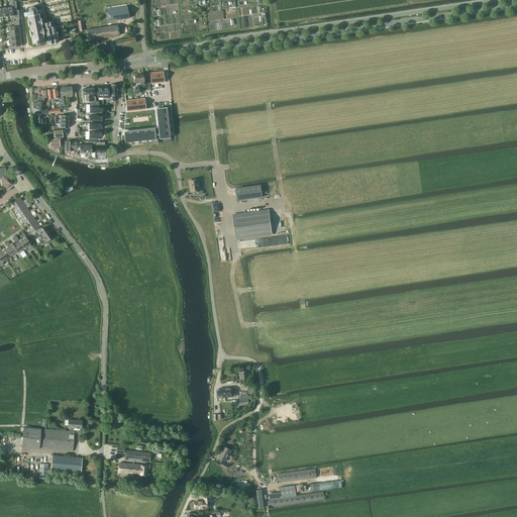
[(41,24),(42,24),(40,18),(39,14),(43,13),(42,9),(37,10),(35,7),(33,6),(30,7),(28,9),(28,11),(23,12),(24,17),(27,16),(28,20),(27,20),(28,26),(29,26),(30,30),(29,30),(30,36),(32,36),(33,43),(33,44),(34,44),(34,43),(36,43),(37,44),(38,44),(38,46),(41,46),(40,43),(41,43),(41,42),(44,42),(45,42),(44,38),(47,38),(46,32),(44,33),(43,28),(42,28),(41,24)]
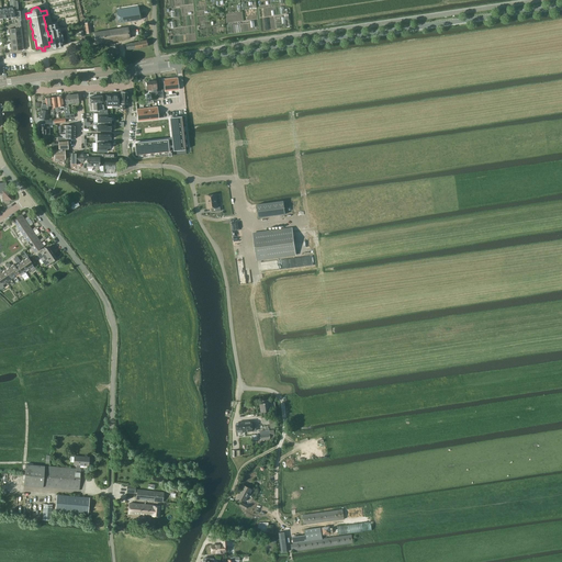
[(138,7),(116,10),(117,24),(141,20),(138,7)]
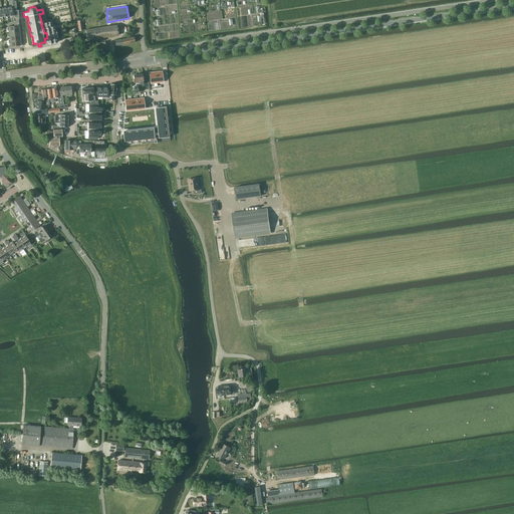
[(46,32),(47,38),(48,44),(57,42),(56,37),(57,37),(56,30),(55,31),(54,26),(52,26),(51,21),(44,23),(45,27),(46,32)]
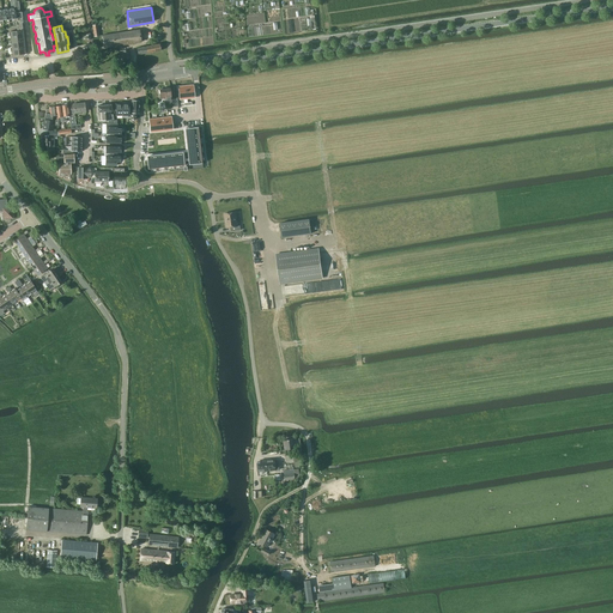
[(141,42),(140,30),(102,35),(104,48),(141,42)]
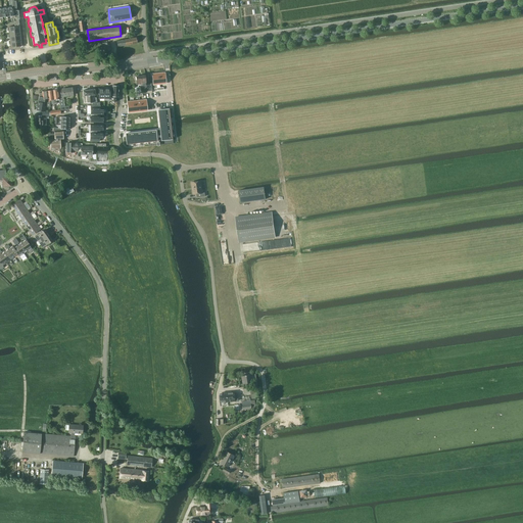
[(137,43),(136,37),(116,41),(117,47),(137,43)]
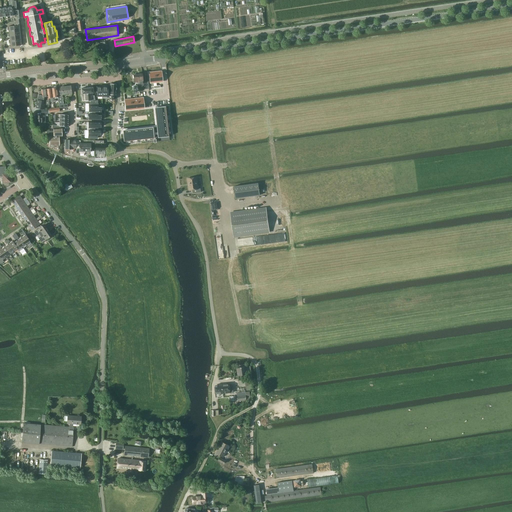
[(149,90),(149,88),(150,88),(149,81),(143,82),(142,73),(133,74),(134,83),(138,82),(138,85),(143,84),(144,89),(138,90),(137,85),(136,85),(135,83),(131,84),(132,92),(138,91),(149,90)]
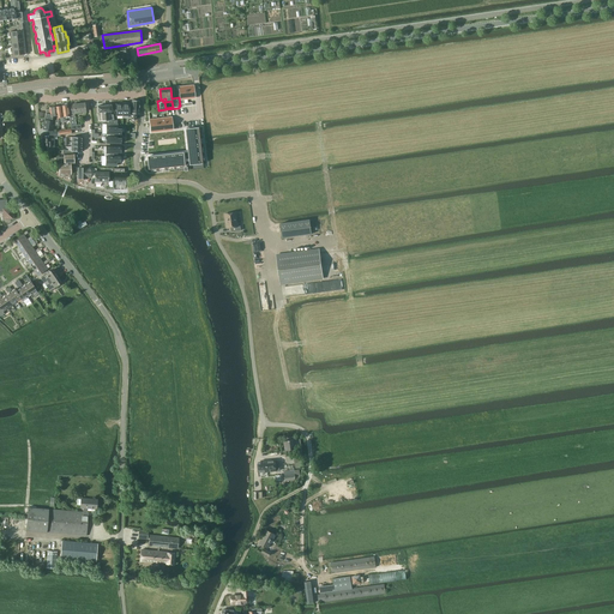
[(86,112),(85,103),(78,103),(77,103),(74,103),(74,104),(73,104),(73,106),(68,106),(70,118),(71,126),(76,125),(74,115),(74,113),(86,112)]
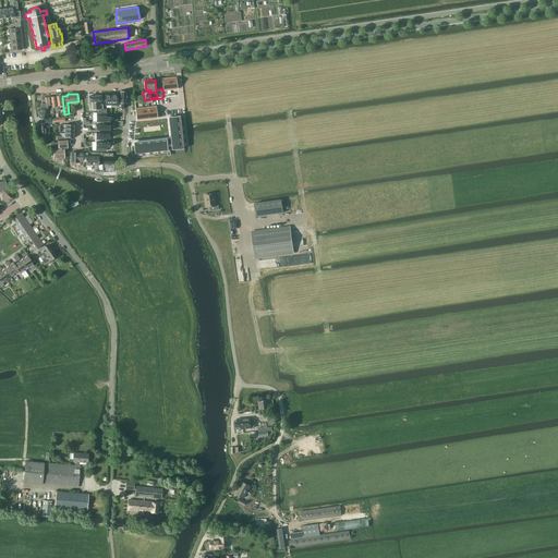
[(100,101),(102,101),(101,95),(88,96),(88,102),(92,101),(93,110),(100,109),(104,109),(104,105),(100,105),(100,101)]
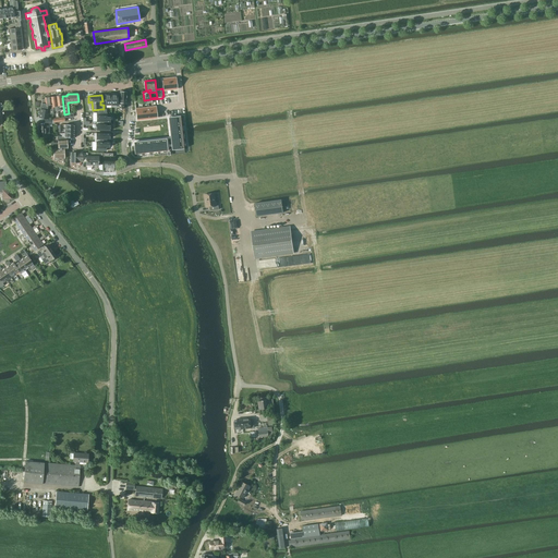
[(43,99),(41,104),(41,102),(40,108),(48,108),(48,106),(52,106),(51,97),(45,97),(45,99),(43,99)]
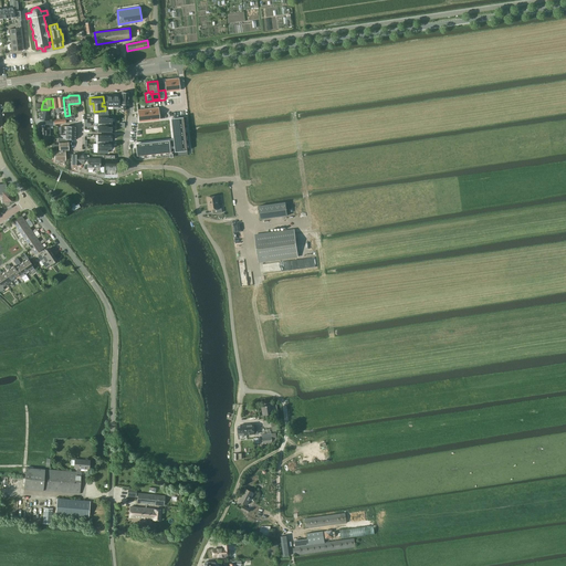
[(40,118),(41,119),(49,121),(50,115),(48,115),(48,112),(41,111),(40,118)]
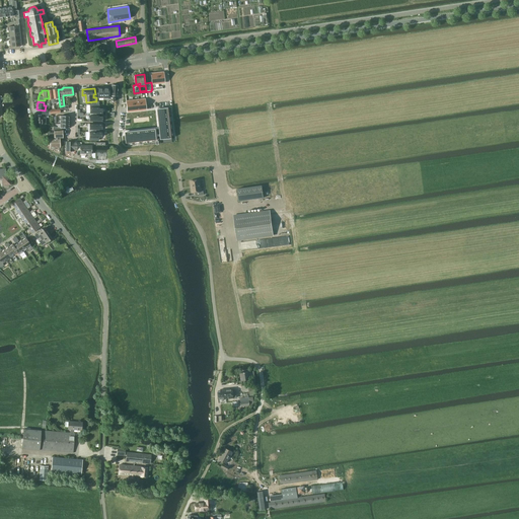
[(90,104),(89,113),(98,113),(101,113),(102,108),(99,108),(99,104),(90,104)]
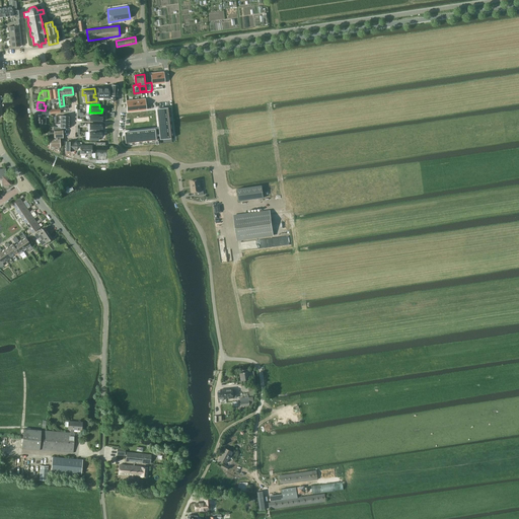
[(172,124),(172,122),(171,122),(169,122),(169,117),(171,117),(172,117),(171,114),(170,115),(168,115),(168,109),(168,107),(162,108),(157,109),(159,129),(160,134),(160,136),(161,143),(171,142),(171,136),(170,132),(172,131),(173,131),(173,129),(172,129),(170,129),(169,124),(171,124),(172,124)]
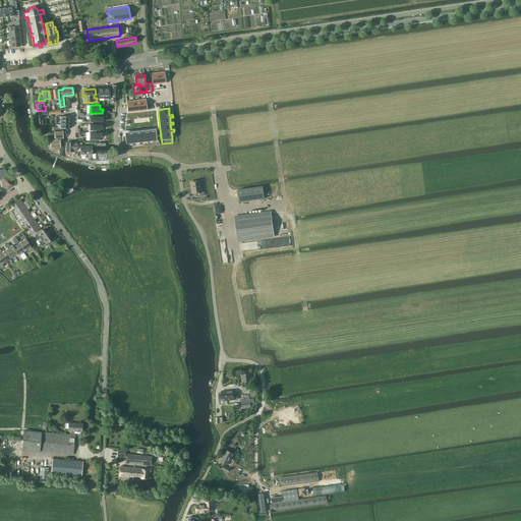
[(99,117),(99,113),(90,113),(90,121),(102,121),(102,117),(99,117)]
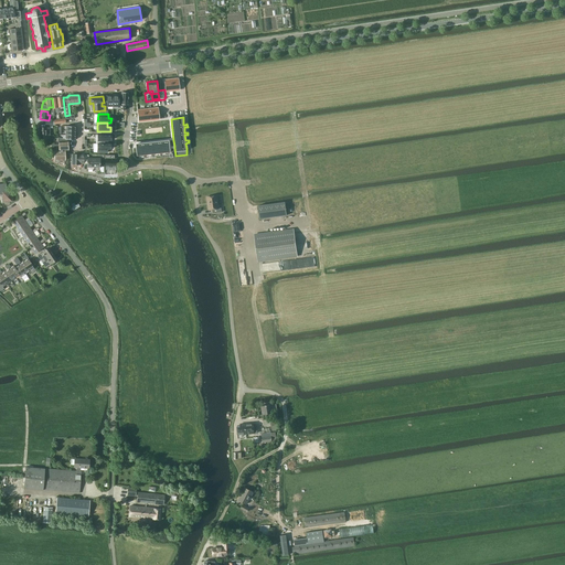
[(50,128),(40,128),(40,138),(46,138),(46,140),(50,140),(50,138),(50,128)]
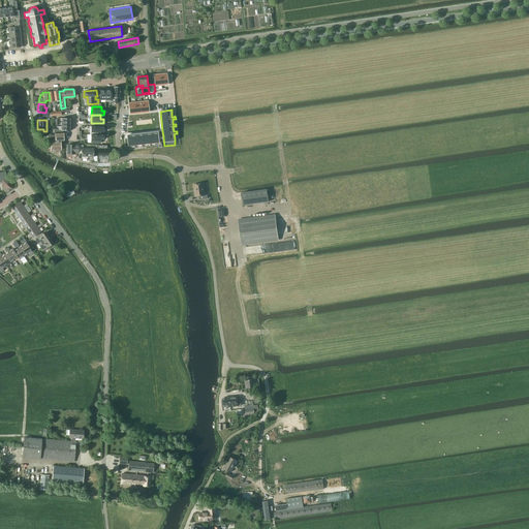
[(100,130),(103,130),(103,126),(91,126),(91,134),(100,134),(100,130)]
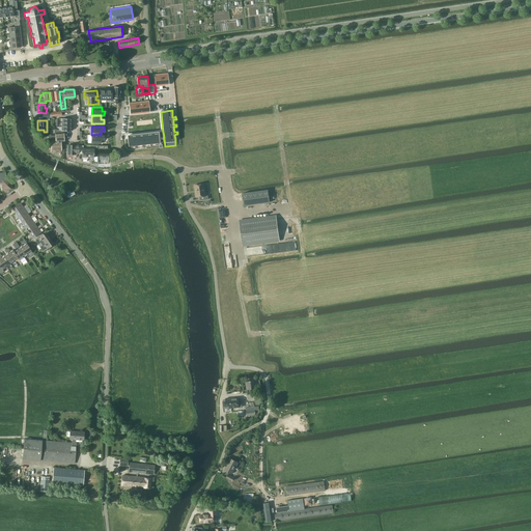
[(55,136),(51,136),(48,136),(49,142),(52,142),(52,150),(61,150),(61,143),(64,143),(64,141),(64,137),(65,136),(64,132),(56,133),(56,136),(55,136)]
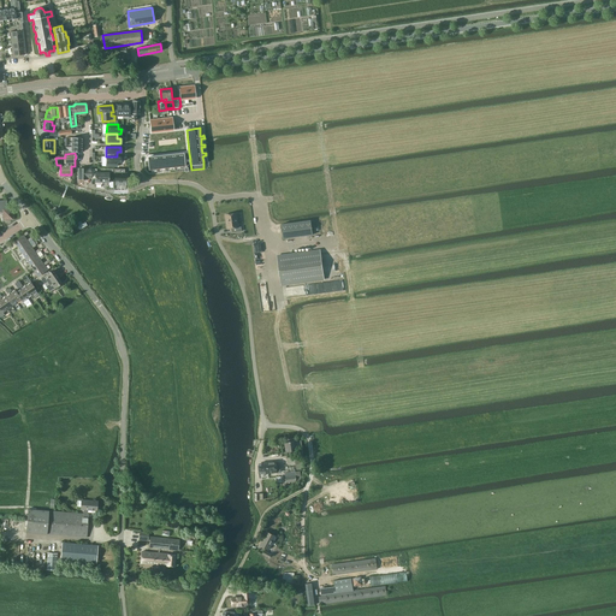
[(178,171),(177,170),(177,167),(183,166),(185,166),(183,153),(148,157),(148,158),(148,161),(149,170),(152,170),(157,169),(158,172),(160,172),(160,171),(160,169),(166,169),(166,171),(166,172),(169,171),(169,170),(169,167),(175,167),(175,171),(178,171)]
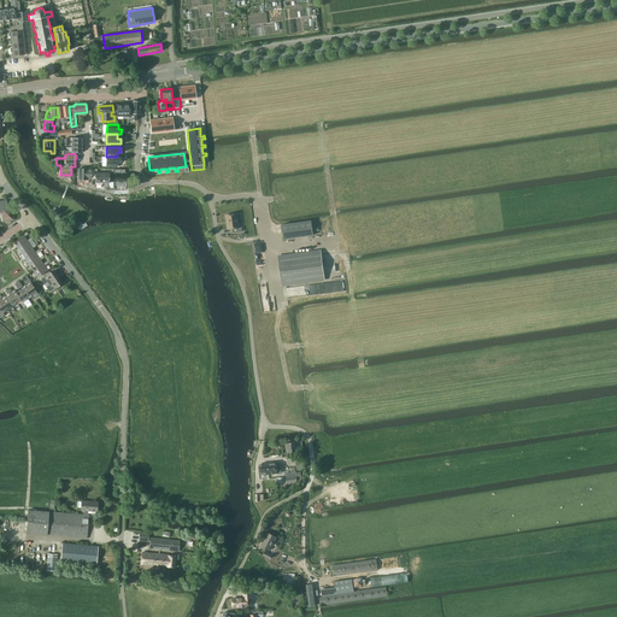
[(117,157),(106,157),(106,166),(117,166),(117,162),(121,162),(121,157),(117,157)]
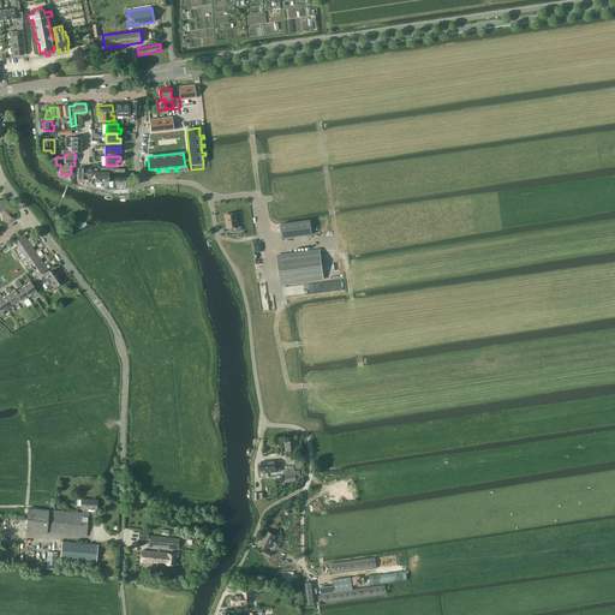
[(88,178),(91,178),(91,171),(89,169),(89,168),(78,168),(78,179),(88,179),(88,178)]
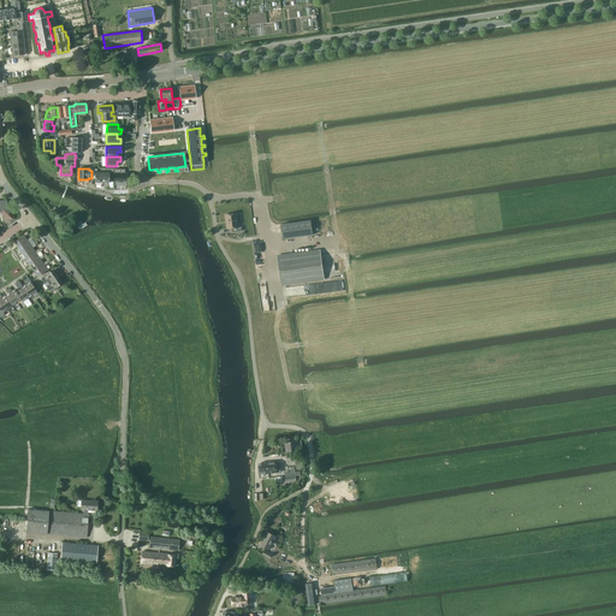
[(116,169),(116,173),(116,182),(128,182),(128,173),(125,173),(125,169),(116,169)]
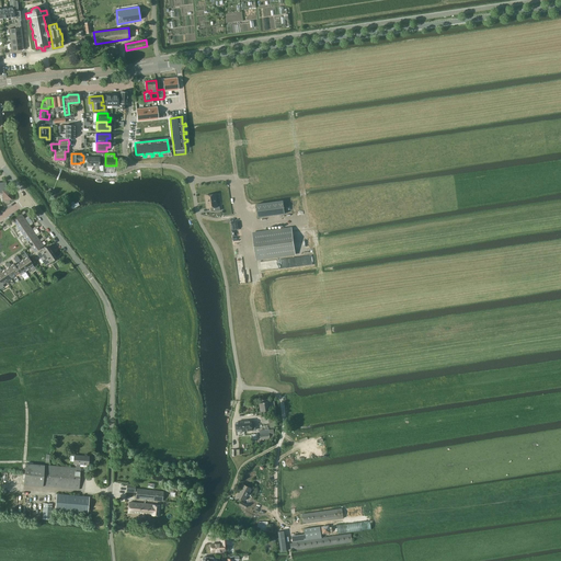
[(88,156),(83,156),(83,162),(87,162),(87,165),(87,168),(88,168),(92,168),(93,168),(93,165),(99,167),(100,157),(88,157),(88,156)]
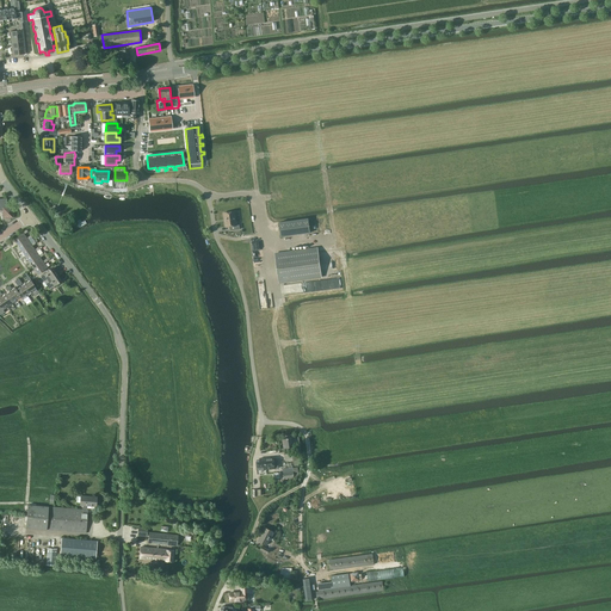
[(0,210),(2,210),(2,218),(13,217),(13,208),(7,208),(7,199),(0,198),(0,210)]
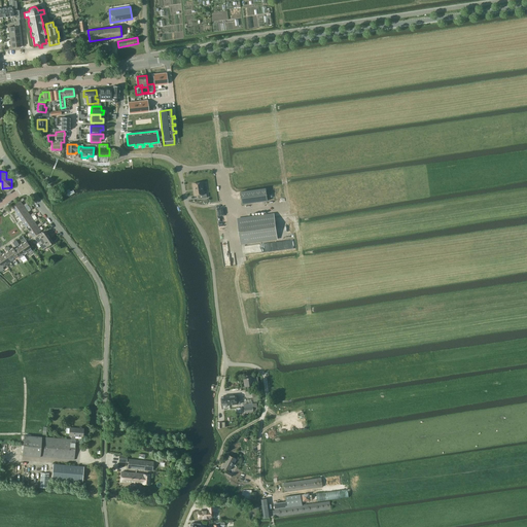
[(205,194),(203,182),(192,183),(195,196),(199,196),(199,199),(207,198),(207,194),(205,194)]
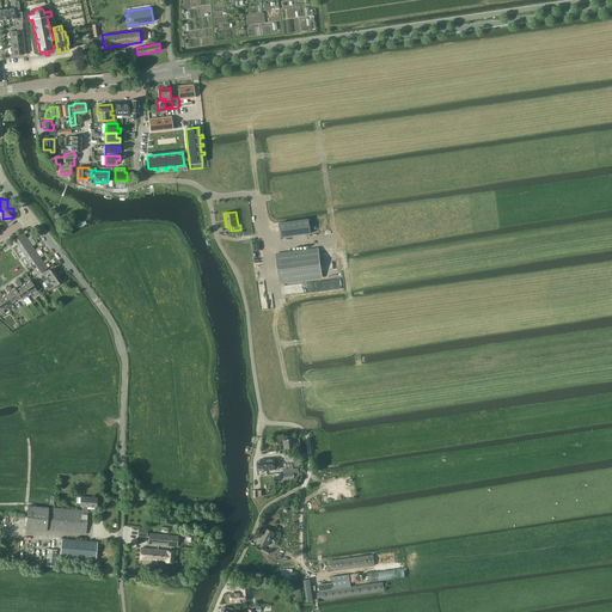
[(281,237),(311,233),(310,219),(280,222),(281,237)]
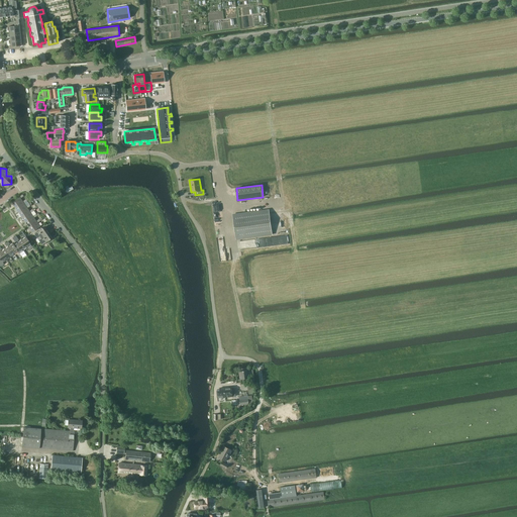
[(19,197),(12,203),(15,208),(26,200),(26,199),(23,201),(20,198),(23,196),(22,194),(19,197)]
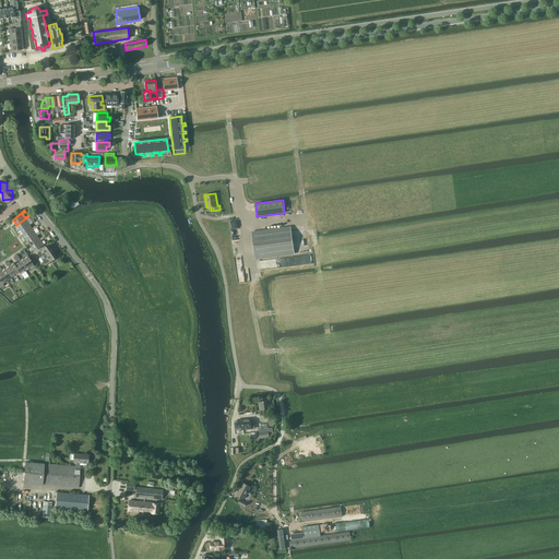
[(30,217),(28,216),(16,225),(20,229),(32,222),(32,221),(28,223),(26,219),(30,217)]
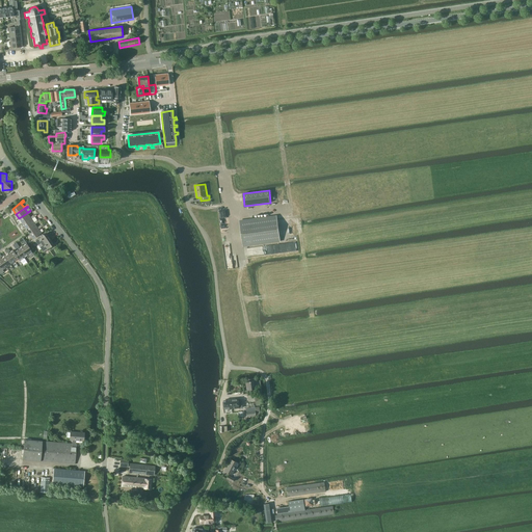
[(28,214),(31,212),(30,211),(19,218),(23,223),(34,216),(33,215),(30,217),(28,214)]
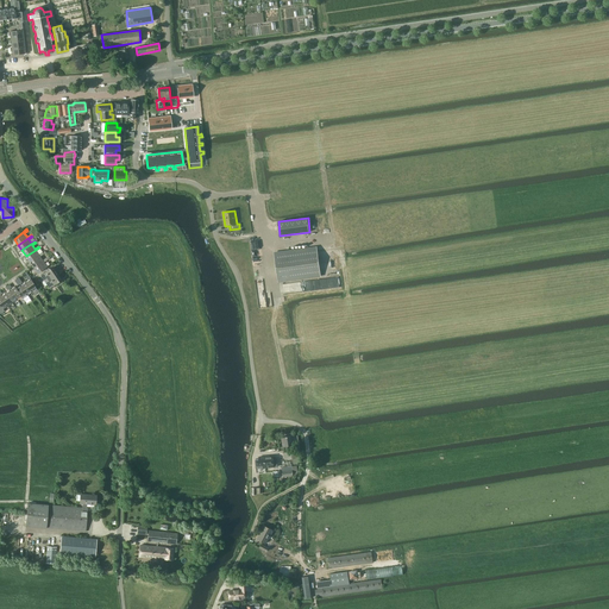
[(39,249),(39,248),(26,256),(30,262),(43,253),(43,252),(39,255),(36,251),(39,249)]
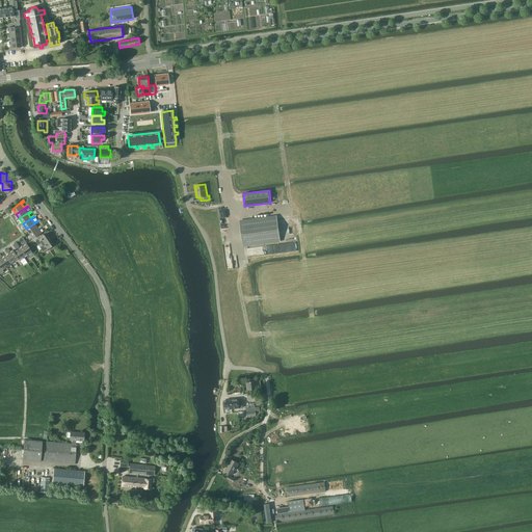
[(243,246),(280,241),(276,216),(240,221),(243,246)]
